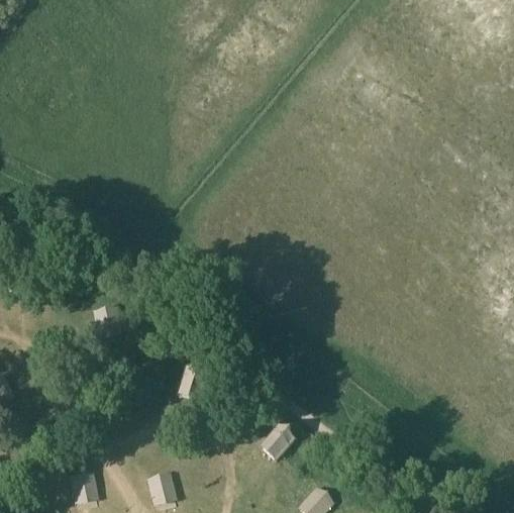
[(93,309),(96,337),(118,335),(115,306),(93,309)]
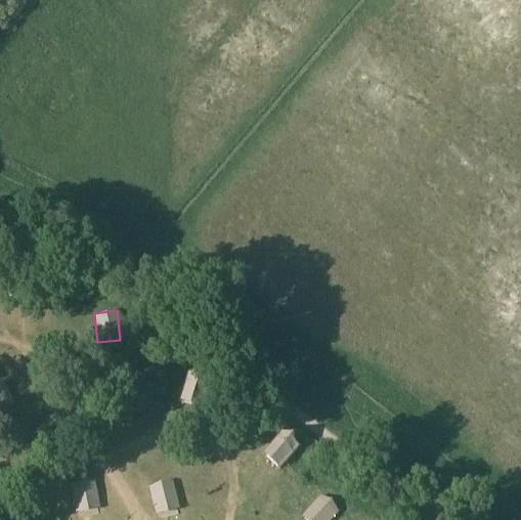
[(180,400),(202,407),(212,378),(189,371),(180,400)]
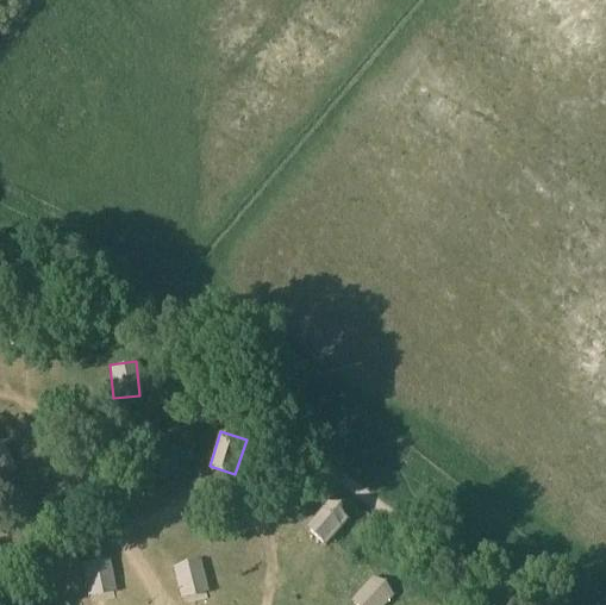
[(330,499),(305,526),(324,544),(349,516),(330,499)]
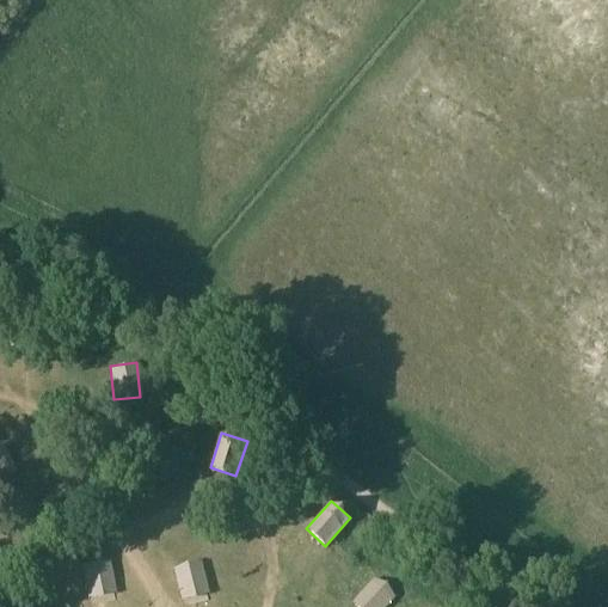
[(173,563),(178,596),(204,593),(201,559),(173,563)]
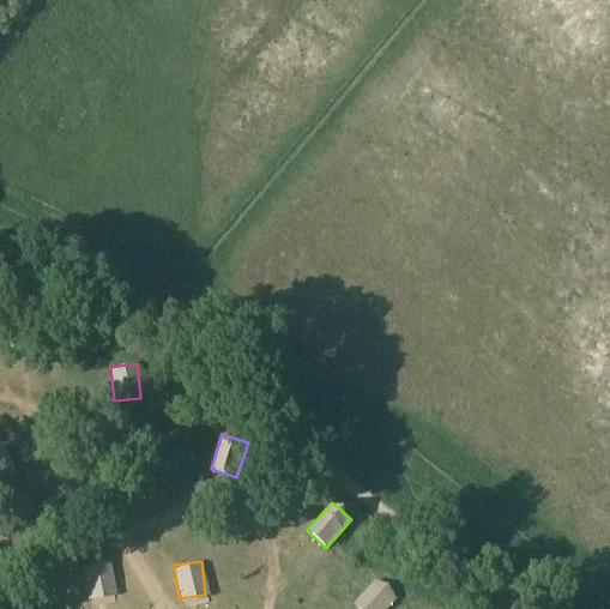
[(84,565),(86,597),(114,595),(112,564),(84,565)]
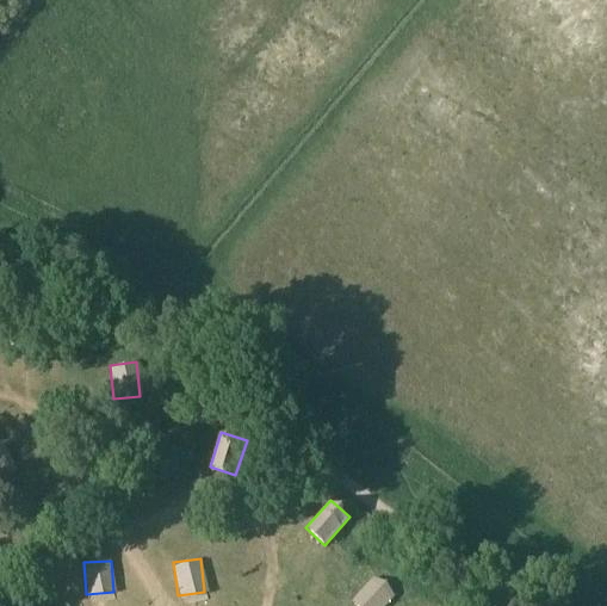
[(348,599),(355,605),(379,605),(394,591),(372,572),(348,599)]
